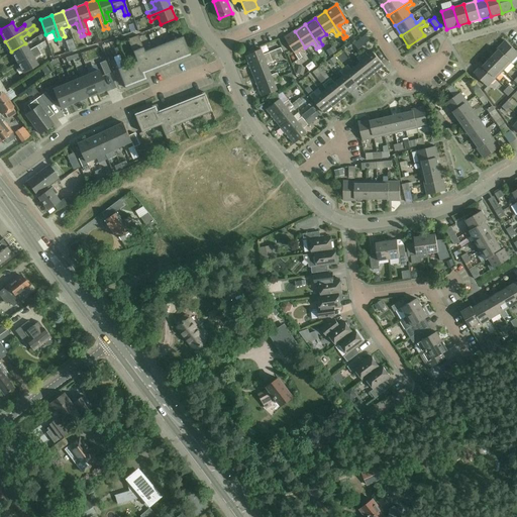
[(305,47),(295,31),(284,37),(299,60),(302,58),(298,52),(305,47)]
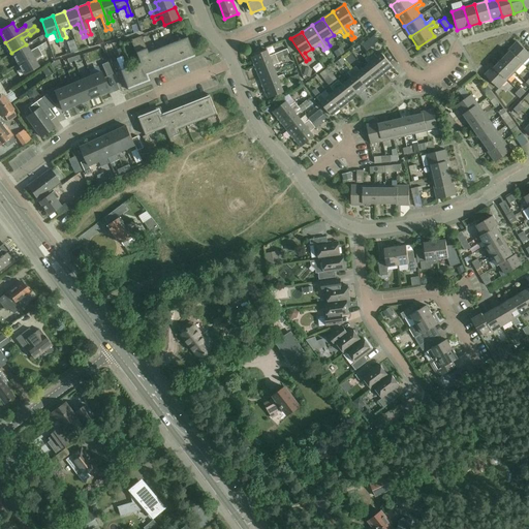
[(187,38),(148,54),(141,37),(131,40),(139,63),(120,70),(127,88),(147,80),(145,74),(194,56),(187,38)]
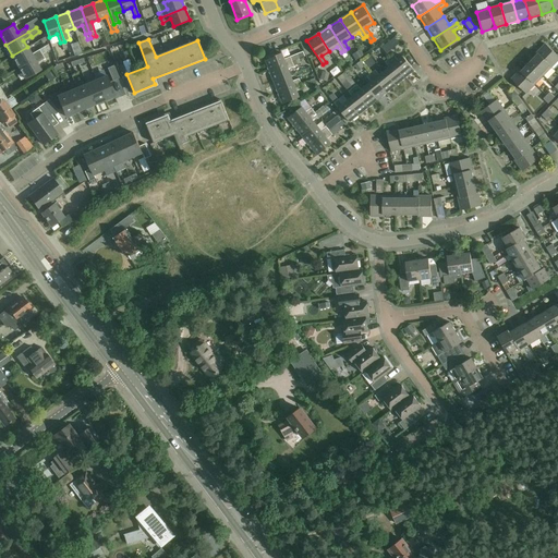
[(381,47),(387,52),(392,48),(388,43),(381,47)]
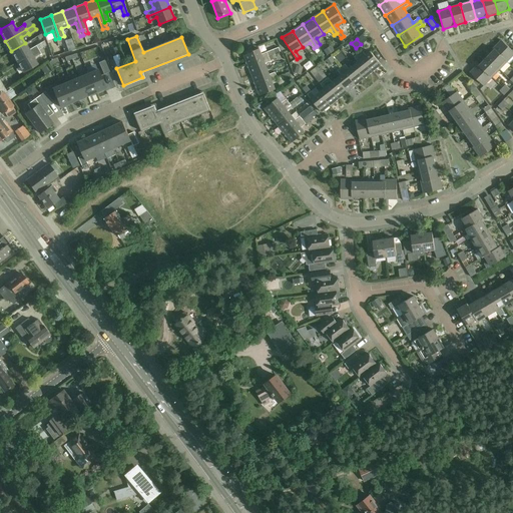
[(71,40),(65,43),(68,51),(74,48),(71,40)]
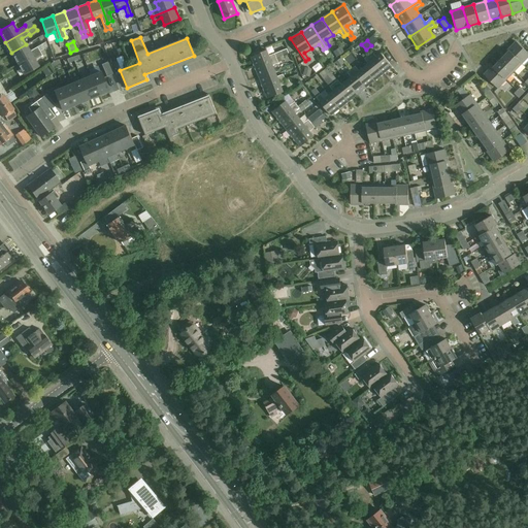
[(506,51),(508,52),(521,64),(527,57),(527,53),(516,41),(506,51)]
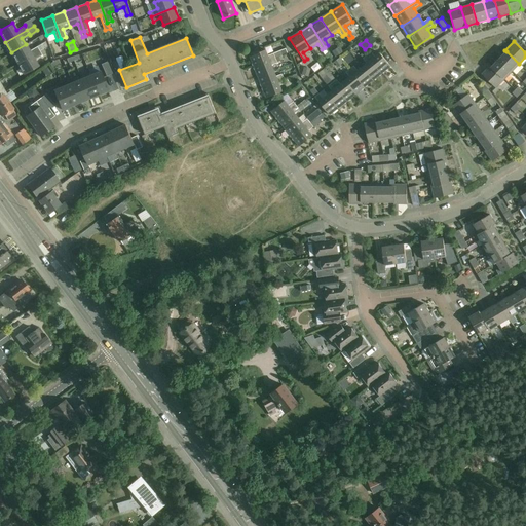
[(11,52),(17,64),(39,51),(43,48),(47,46),(45,42),(37,46),(29,50),(26,44),(11,52)]
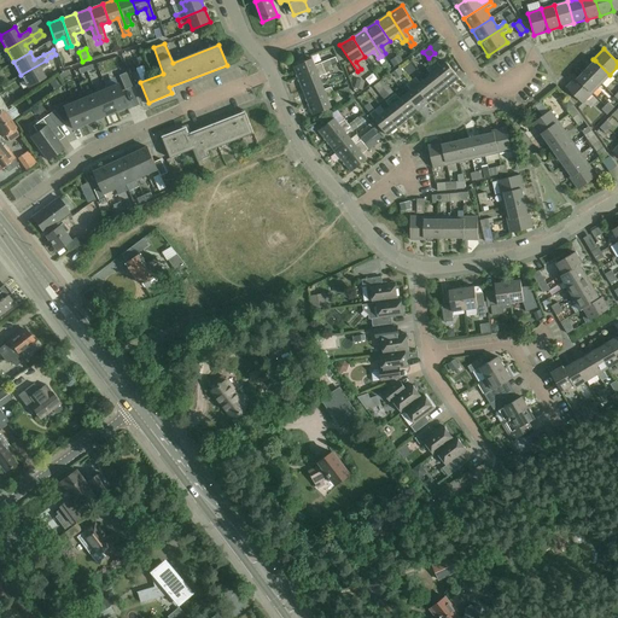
[(400,56),(391,60),(394,66),(402,60),(400,56)]
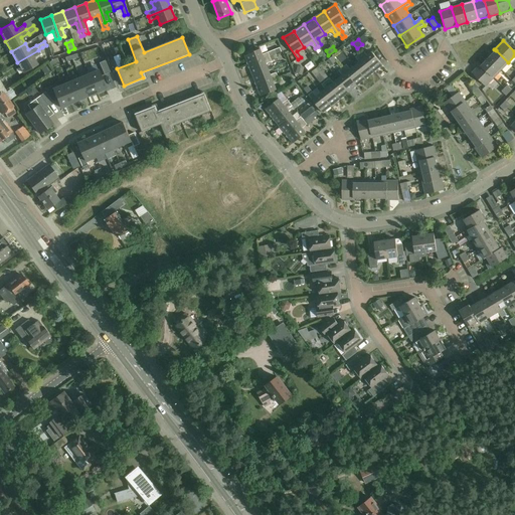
[(37,64),(33,58),(44,52),(42,47),(38,50),(17,62),(23,72),(37,64)]
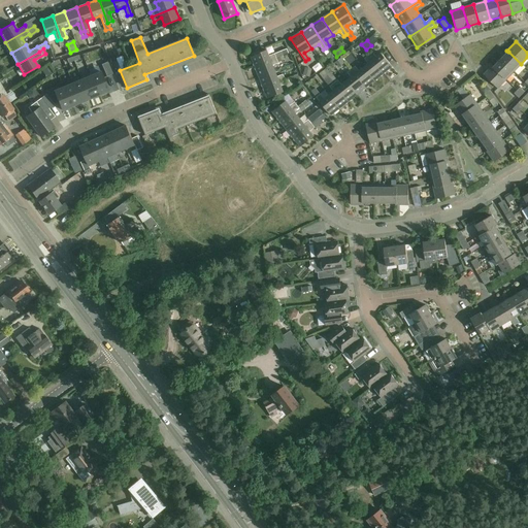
[(266,50),(251,57),(255,67),(276,59),(274,54),(269,56),(266,50)]
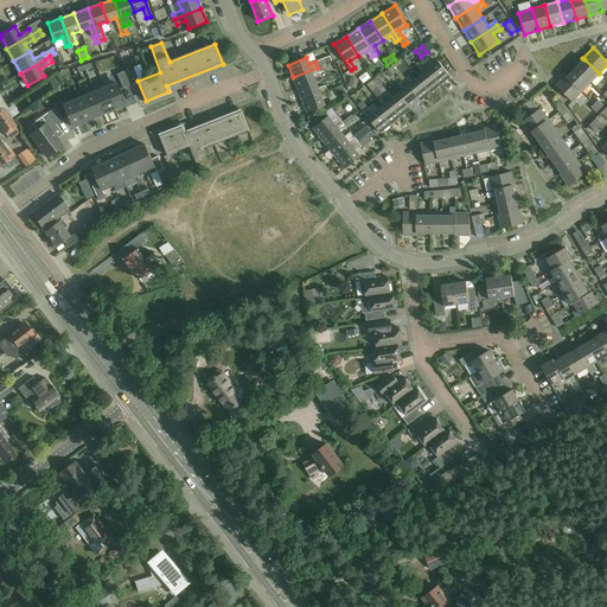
[(423,64),(420,59),(416,63),(419,68),(423,74),(417,77),(430,93),(440,85),(423,64)]
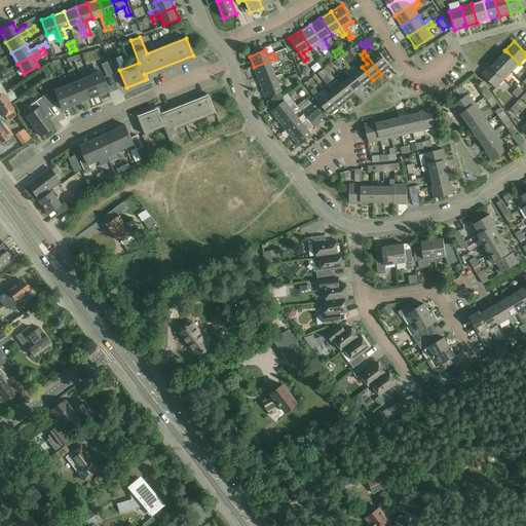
[(506,51),(499,59),(512,72),(519,64),(506,51)]
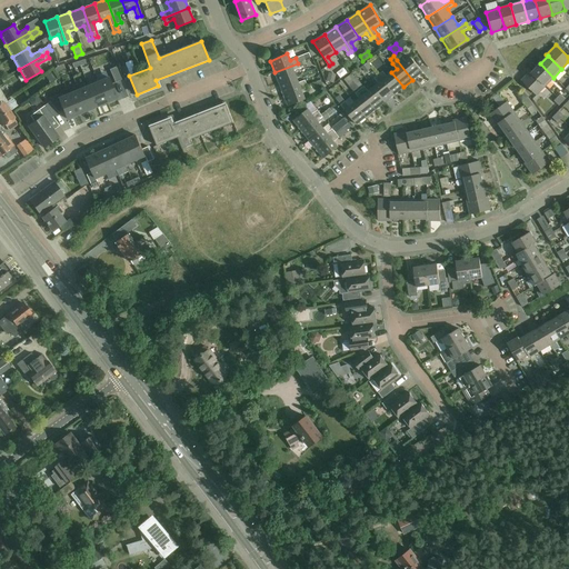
[(401,57),(397,60),(412,80),(422,72),(410,58),(406,61),(401,57)]
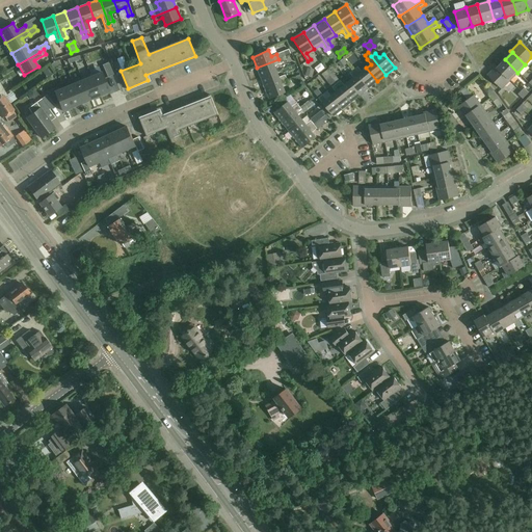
[(342,67),(347,62),(344,58),(339,62),(342,67)]
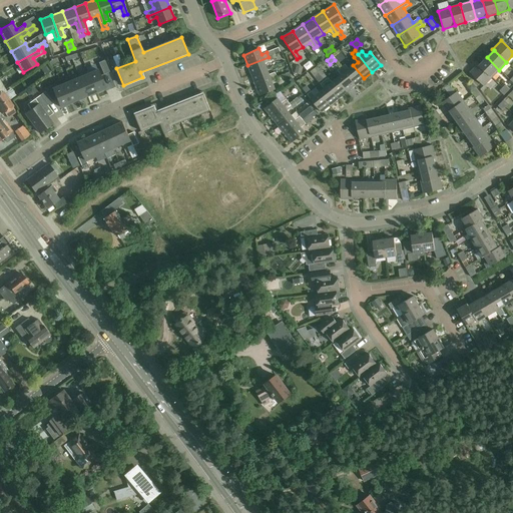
[(247,65),(251,75),(268,69),(265,63),(271,61),(269,57),(247,65)]
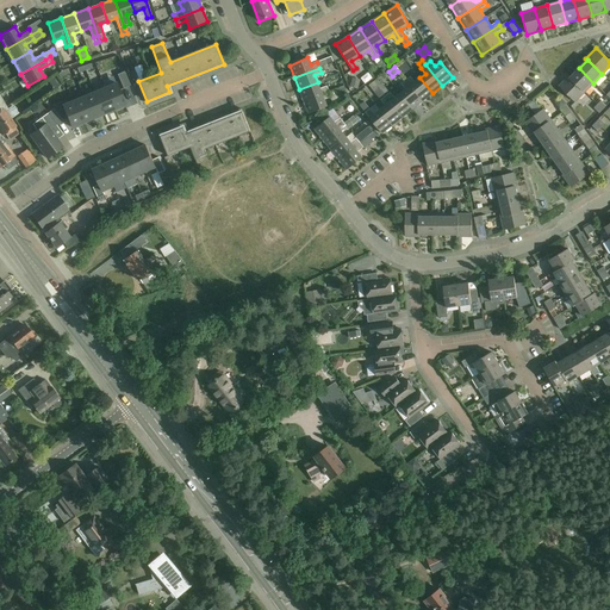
[(593,83),(579,68),(570,78),(585,92),(593,83)]
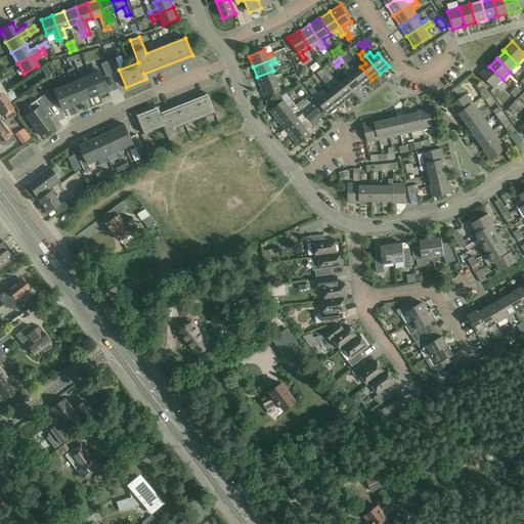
[(100,64),(105,76),(112,74),(106,61),(100,64)]
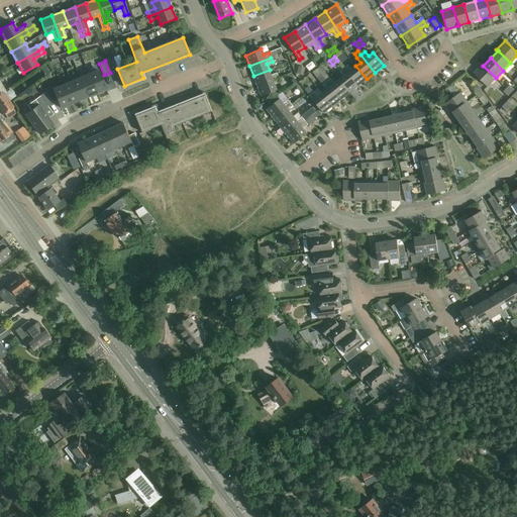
[(347,65),(343,68),(357,86),(367,79),(355,66),(351,70),(347,65)]
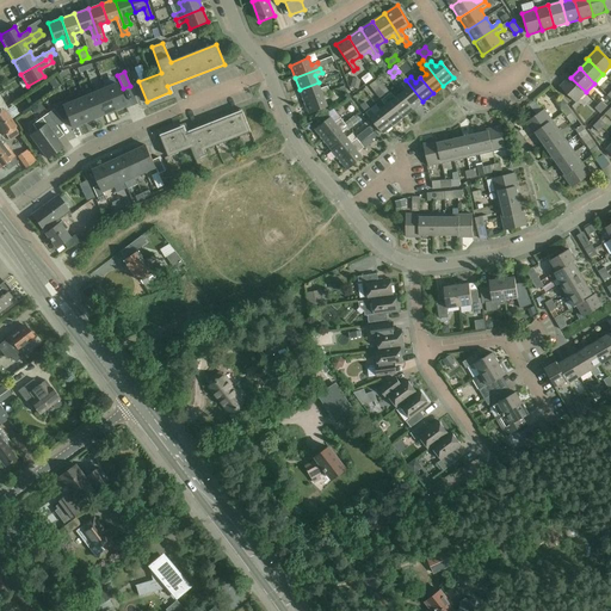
[(586,92),(571,78),(569,76),(560,87),(576,103),(586,92)]
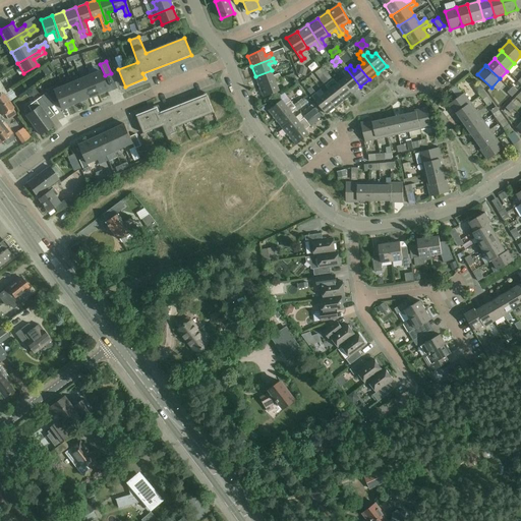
[(346,76),(341,80),(352,94),(360,87),(346,68),(342,71),(346,76)]
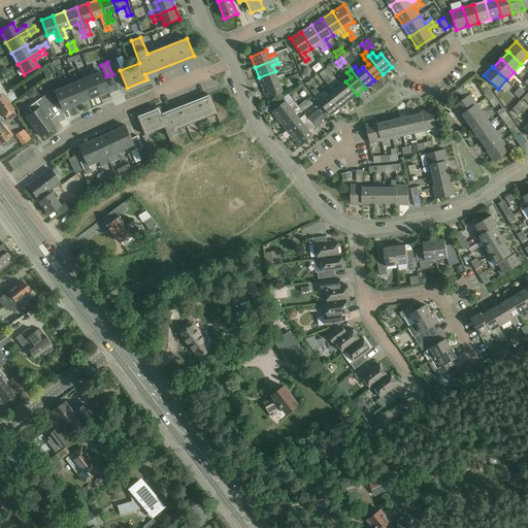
[(277,76),(275,71),(259,77),(263,88),(285,79),(283,74),(277,76)]
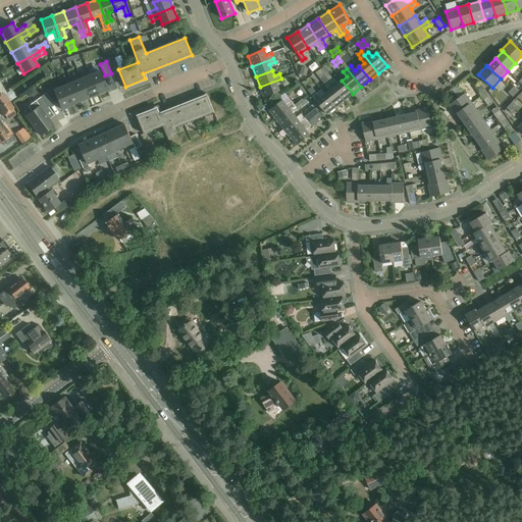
[(107,90),(99,71),(90,74),(98,94),(107,90)]
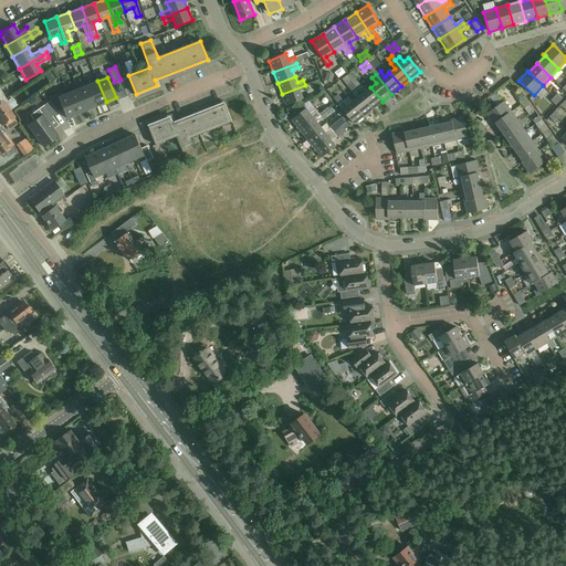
[(106,102),(97,81),(87,85),(96,106),(106,102)]
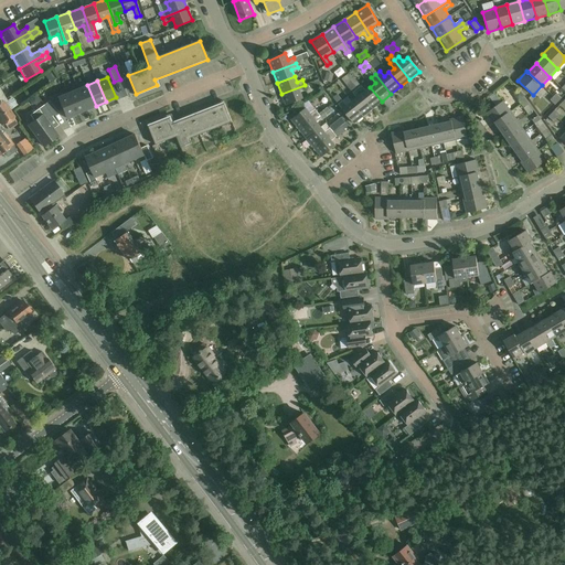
[(351,81),(347,85),(356,98),(352,102),(363,116),(373,109),(356,89),(358,89),(351,81)]
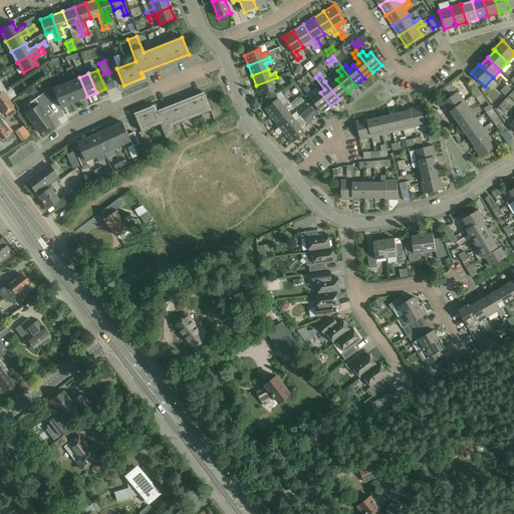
[(87,96),(79,77),(70,81),(78,99),(87,96)]
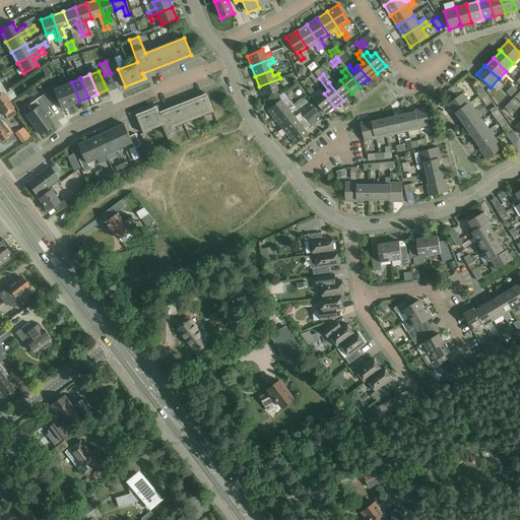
[(280,78),(259,86),(263,96),(279,90),(276,85),(282,82),(280,78)]
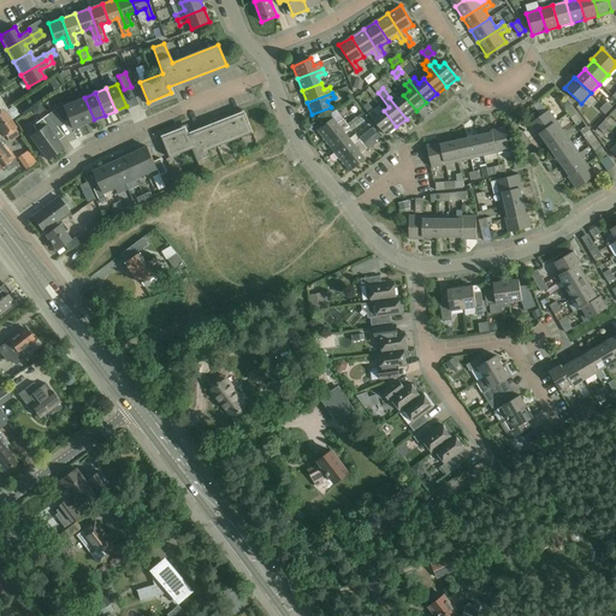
[(390,98),(389,98),(407,119),(416,111),(403,95),(398,99),(394,94),(390,98)]
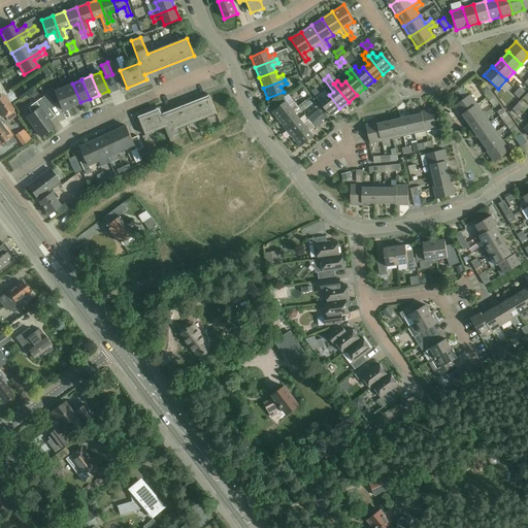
[(80,102),(72,84),(63,87),(71,106),(80,102)]
